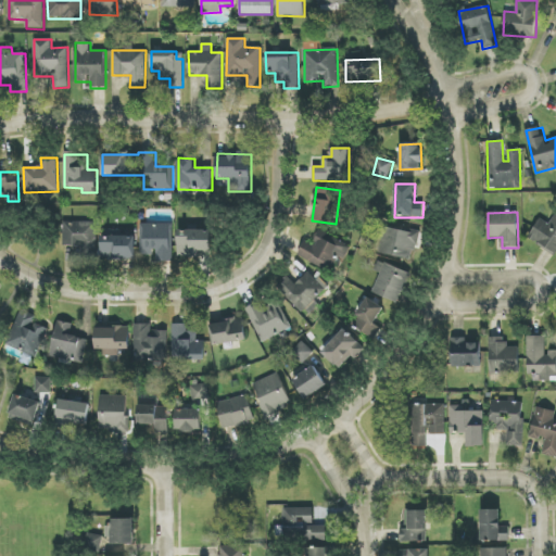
[(555,213),(550,224),(540,218),(528,239),(555,254),(555,213)]
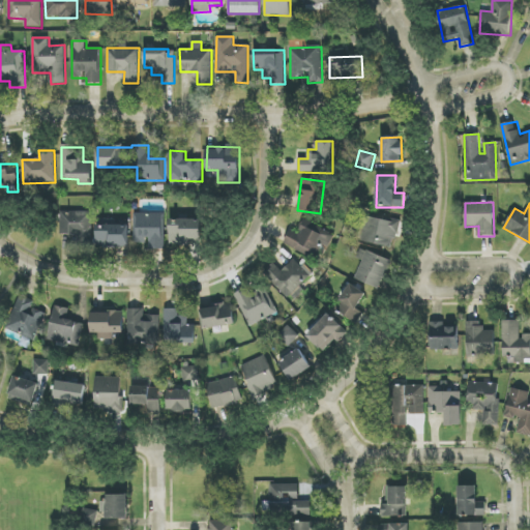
[(61,211),(61,234),(77,235),(77,244),(92,244),(93,212),(61,211)]
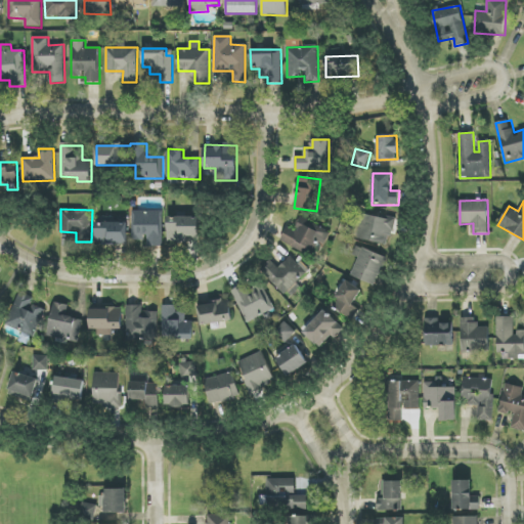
[(162,247),(162,211),(132,211),(132,241),(146,241),(146,247),(162,247)]
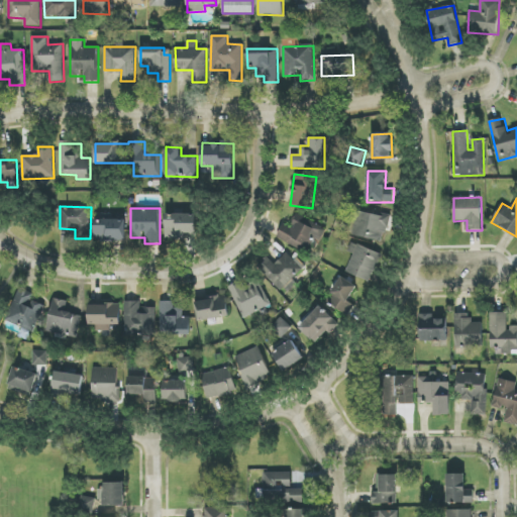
[(390,217),(357,211),(352,235),(385,242),(390,217)]
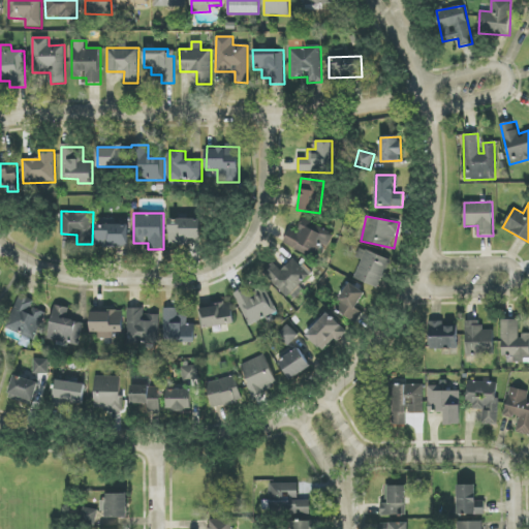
[(201,219),(169,219),(169,244),(189,245),(189,239),(201,239),(201,219)]
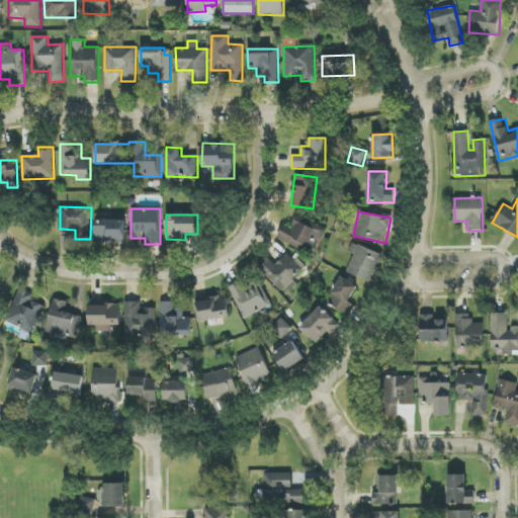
[(277,240),(306,250),(311,238),(322,242),(327,229),(314,224),(296,218),(292,228),(283,225),(277,240)]
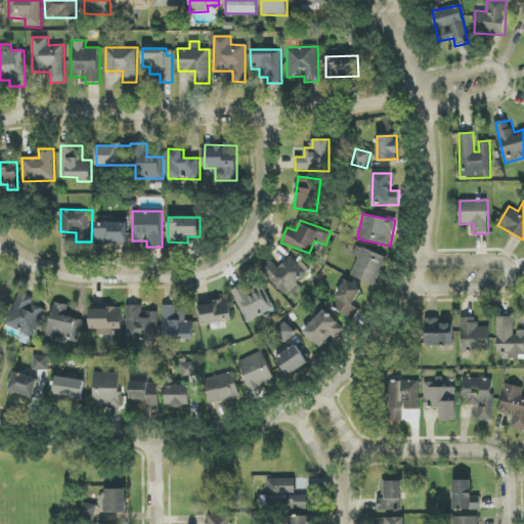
[(95,223),(96,245),(128,244),(127,222),(95,223)]
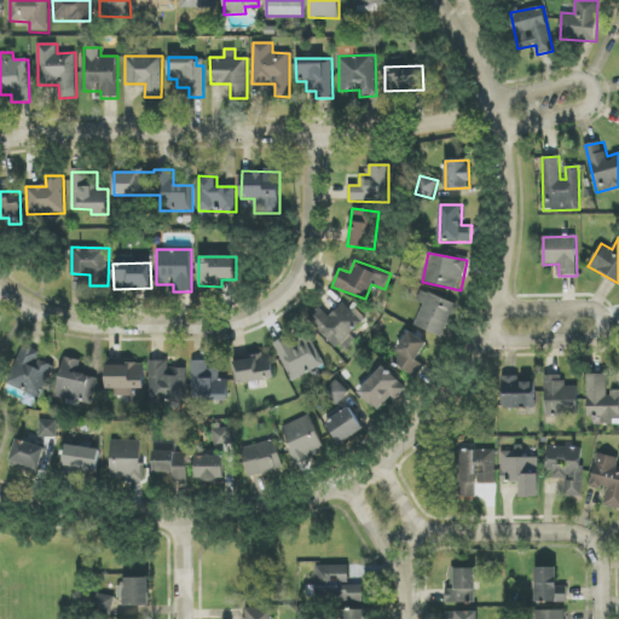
[(423,305),(415,325),(443,337),(457,305),(422,290),(417,301),(423,305)]
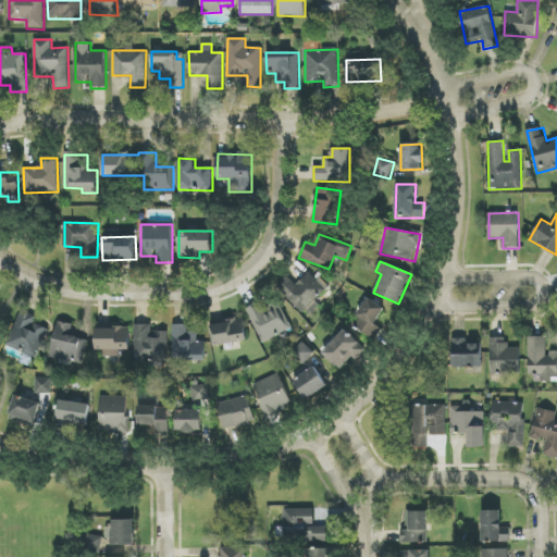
[(327,287),(308,270),(285,296),(309,318),(320,306),(316,301),(327,287)]
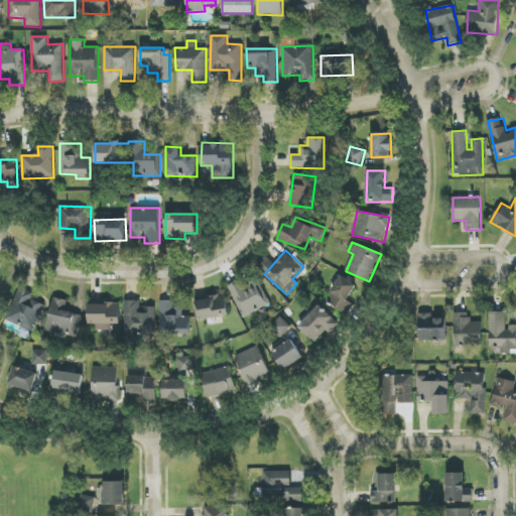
[(326,302),(348,314),(353,304),(348,301),(357,285),(341,276),(326,302)]
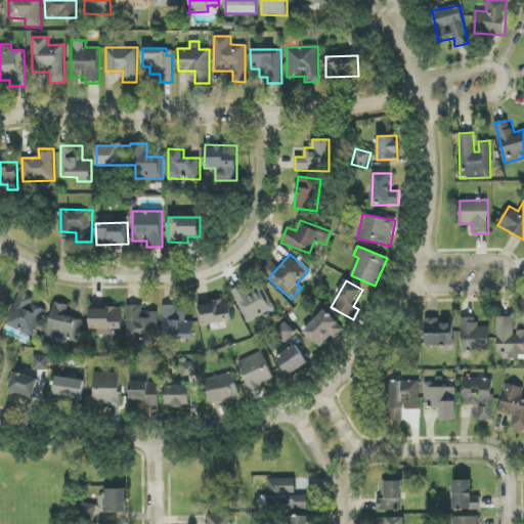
[(248,290),(247,286),(234,291),(245,321),(270,313),(261,286),(248,290)]
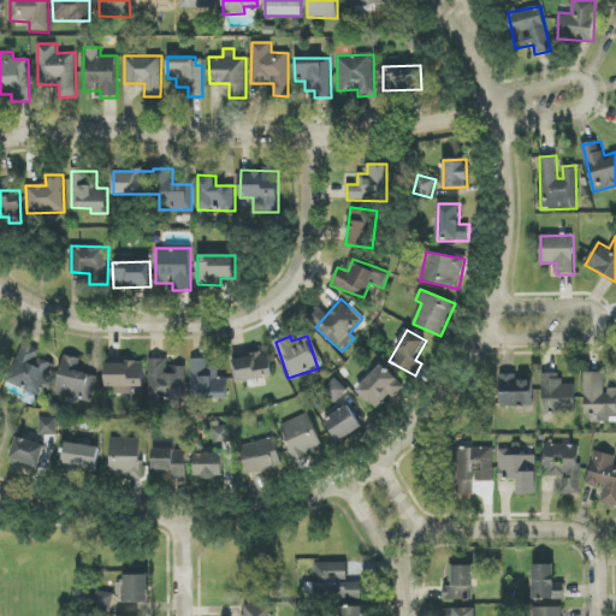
[(37,357),(41,350),(25,343),(6,381),(39,397),(54,366),(37,357)]
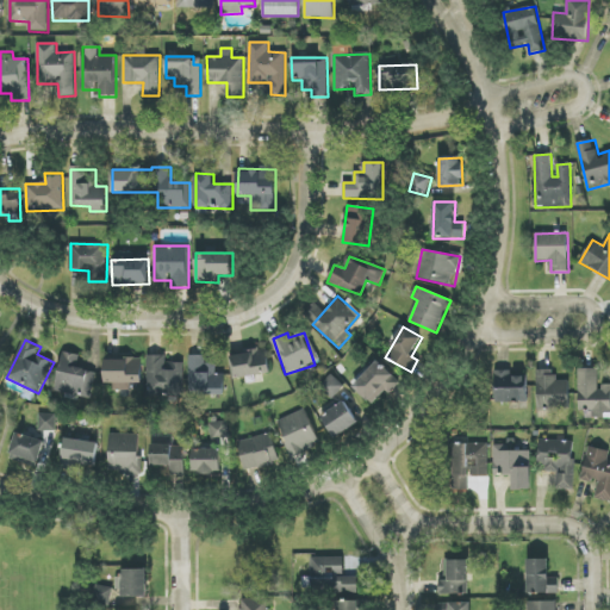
[(234,378),(271,374),(268,350),(231,354),(234,378)]
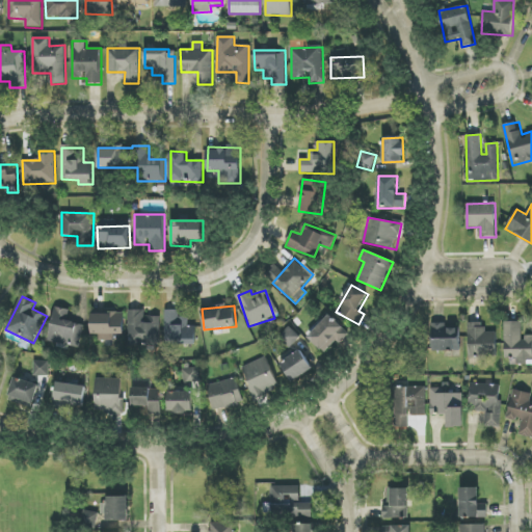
[(68,321),(70,311),(55,308),(48,341),(79,348),(84,324),(68,321)]
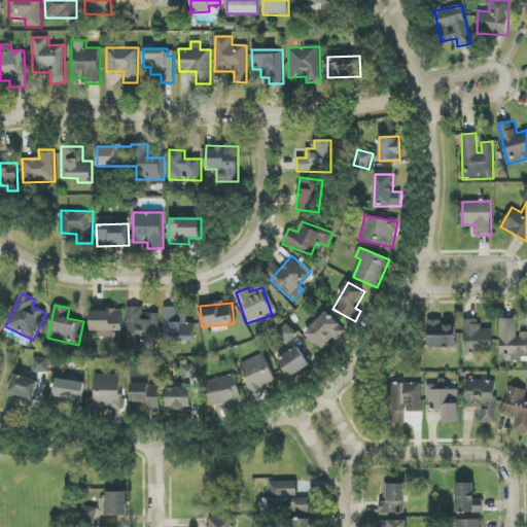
[(128,343),(159,343),(159,314),(143,314),(143,308),(128,307),(128,343)]
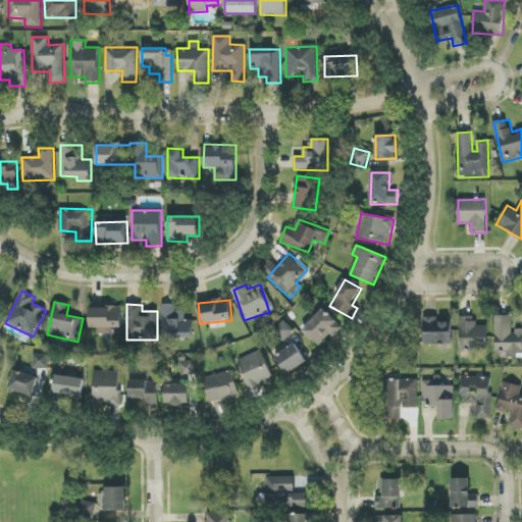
[(175,304),(162,305),(162,338),(193,338),(193,320),(185,320),(185,311),(175,312),(175,304)]
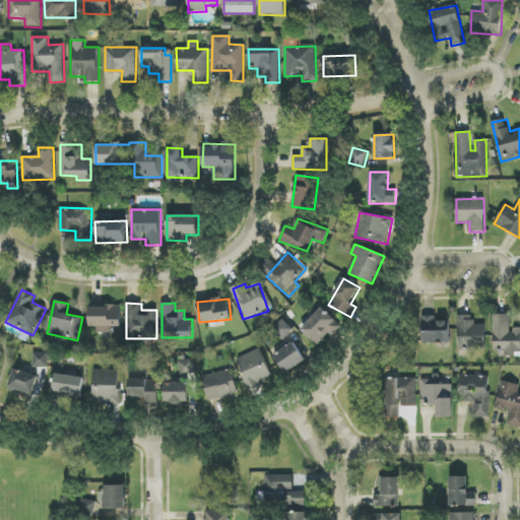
[(121,306),(89,307),(90,327),(96,327),(96,333),(111,333),(111,327),(122,326),(121,306)]
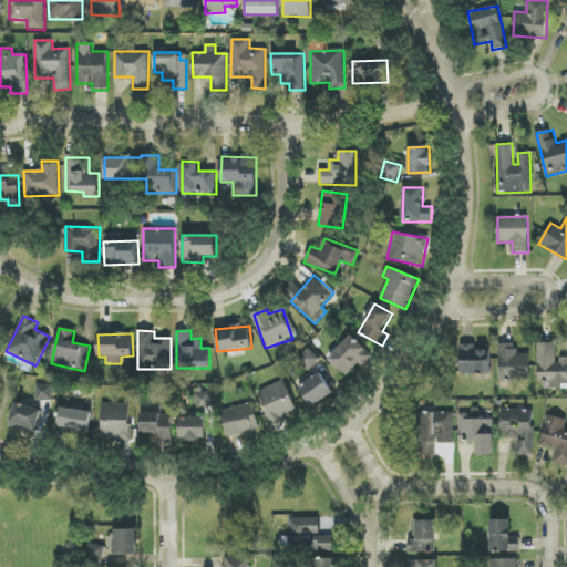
[(372,356),(351,336),(328,360),(346,377),(358,363),(361,367),(372,356)]
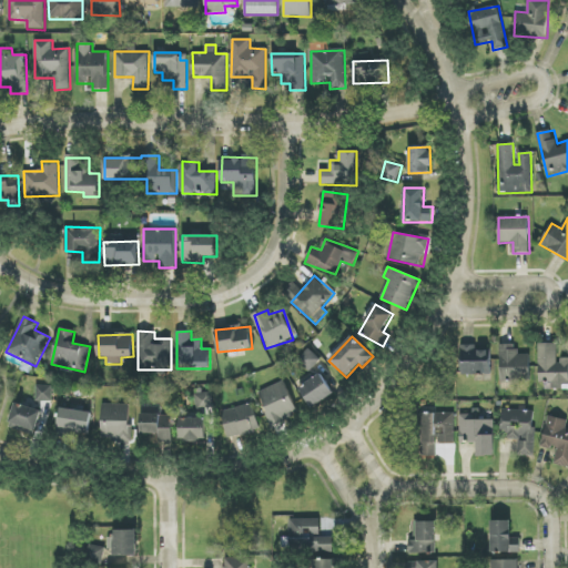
[(530,355),(517,355),(517,344),(499,345),(500,382),(530,382),(530,355)]
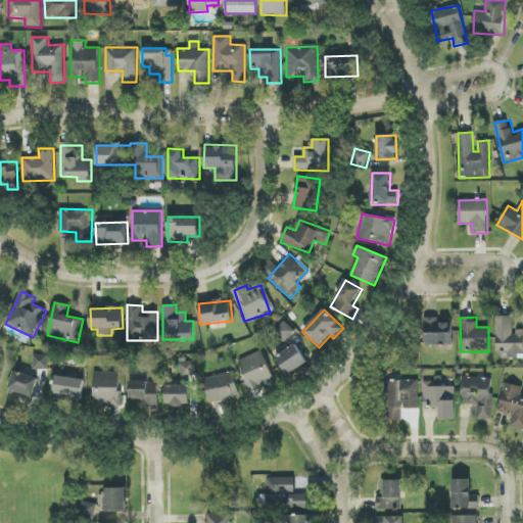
[(514,317),(497,317),(496,359),(522,359),(522,329),(514,330),(514,317)]
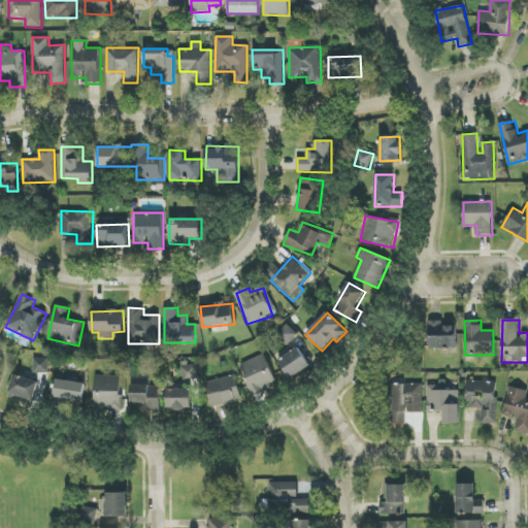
[(456,349),(457,326),(442,326),(442,322),(429,321),(428,348),(456,349)]
